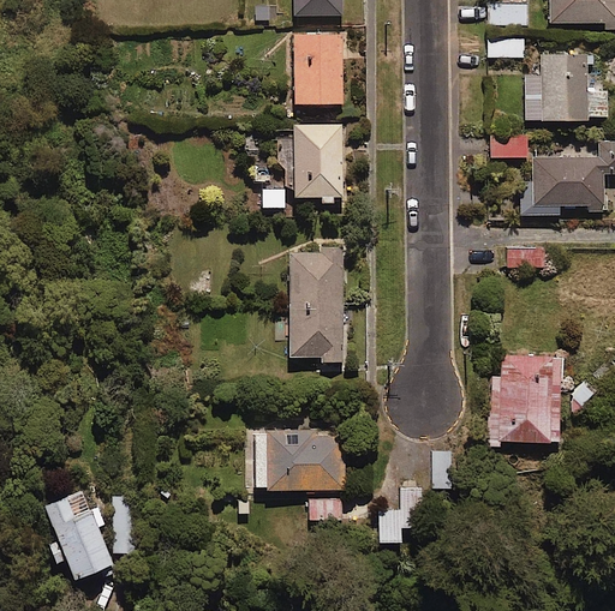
[(293,0),(294,16),(342,15),(341,0),(293,0)]
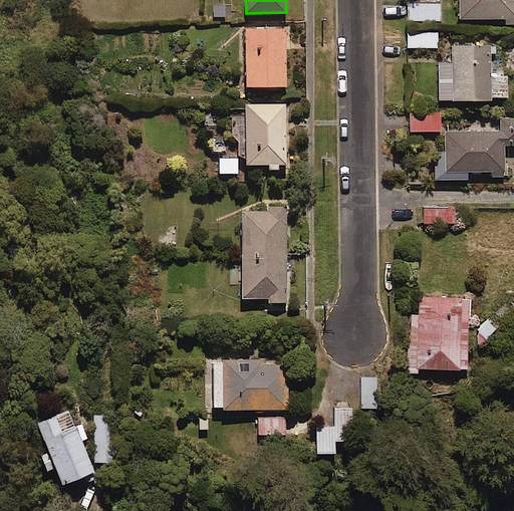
[(408,0),(408,19),(441,19),(441,0),(408,0)]
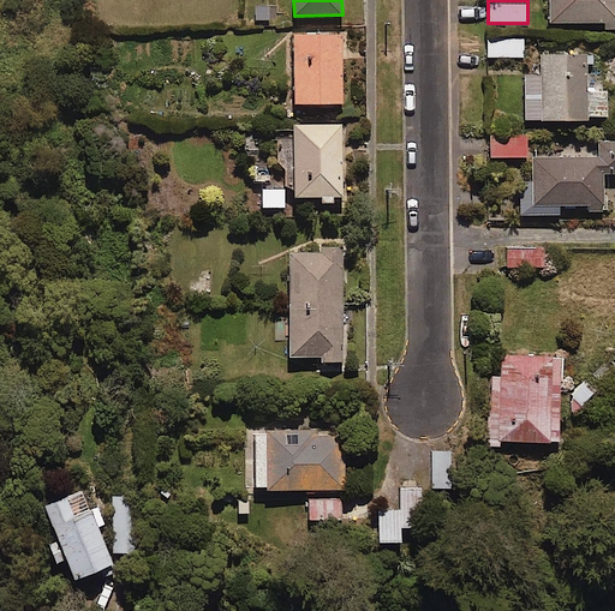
[(549,0),(550,22),(614,21),(614,0),(549,0)]
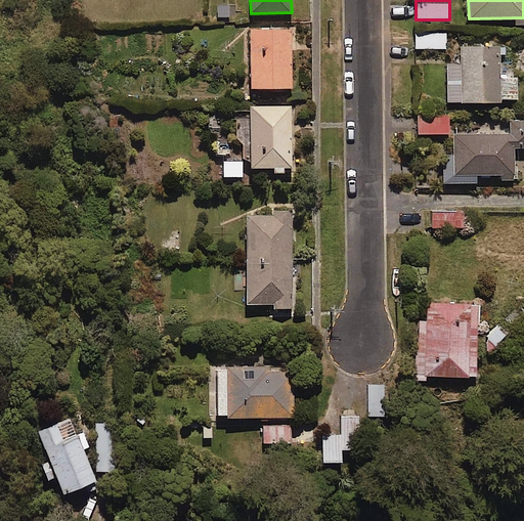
[(291,29),(251,29),(251,89),(292,89),(291,29)]
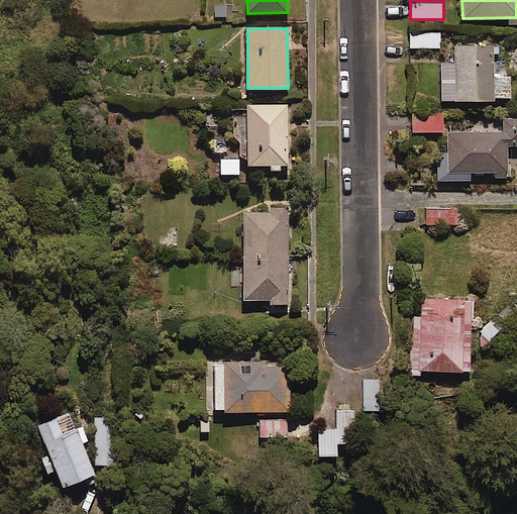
[(439,32),(410,33),(410,47),(440,45),(439,32)]
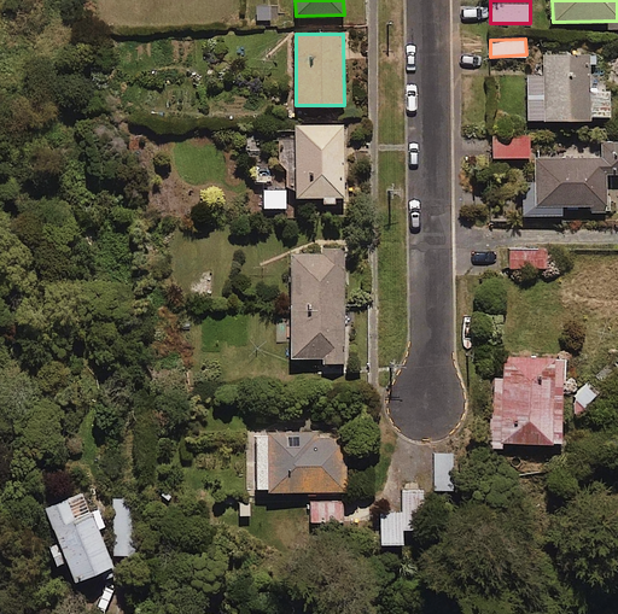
[(589,56),(544,56),(544,75),(528,75),(528,120),(608,121),(608,89),(589,89),(589,56)]
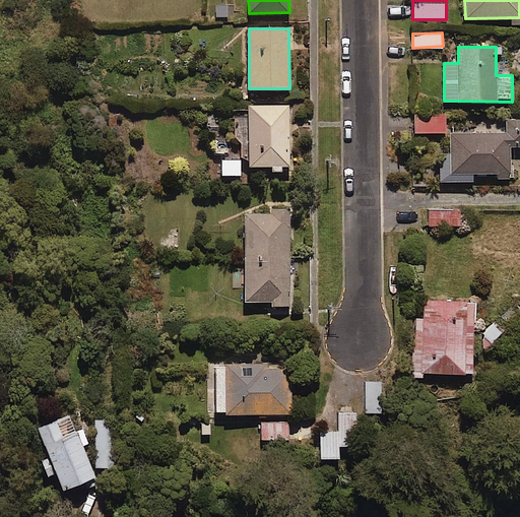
[(288,105),(246,105),(247,167),(289,167),(288,105)]
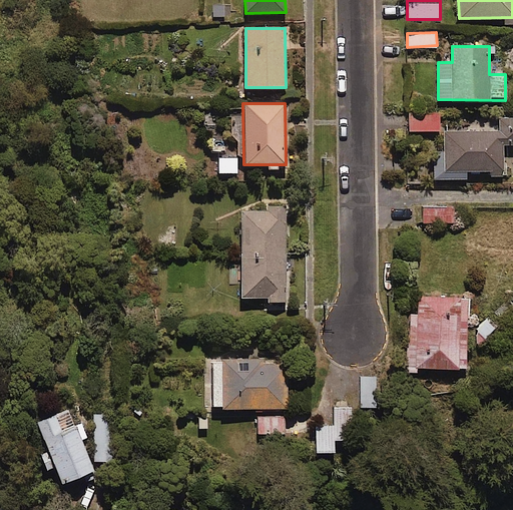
[(439,111),(408,111),(408,129),(439,129),(439,111)]
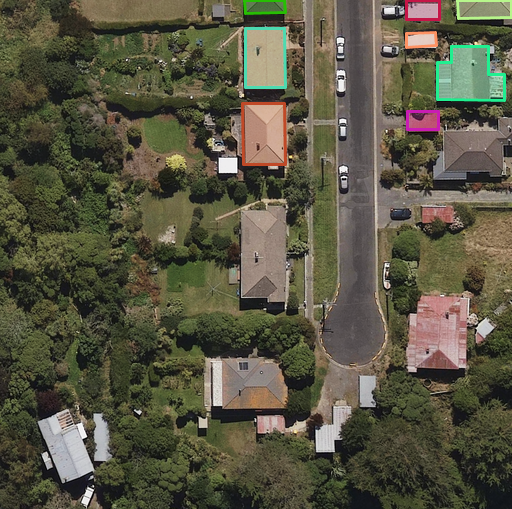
[(511,116),(499,116),(499,130),(443,131),(444,149),(432,150),(432,178),(464,177),(464,171),(502,170),(502,143),(511,143),(511,116)]
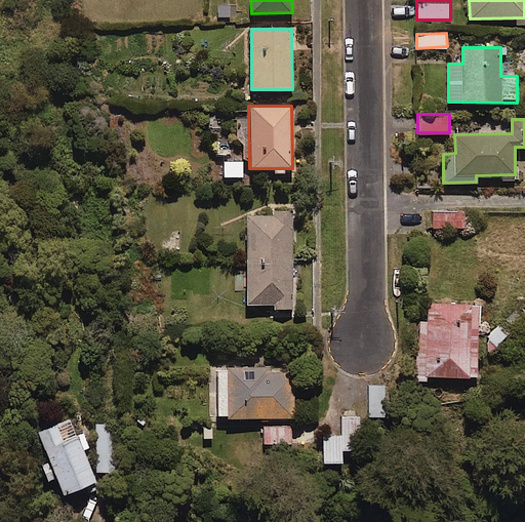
[(462,209),(431,211),(432,228),(463,226),(462,209)]
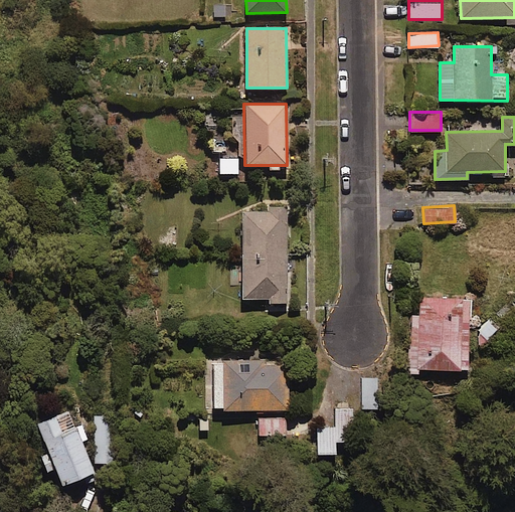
[(268,303),(287,303),(287,210),(242,210),(242,298),(268,299),(268,303)]
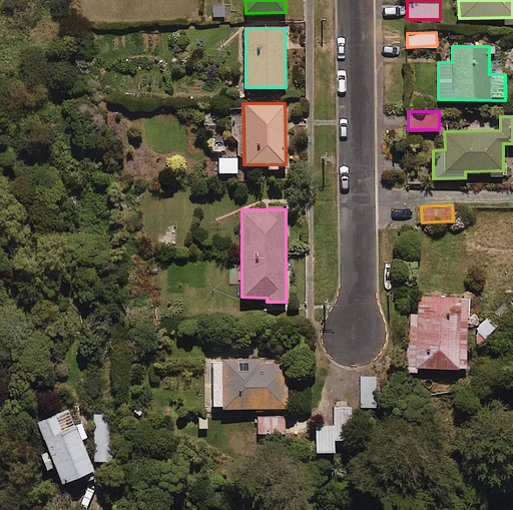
[(469,298),(411,295),(408,367),(466,370),(469,298)]
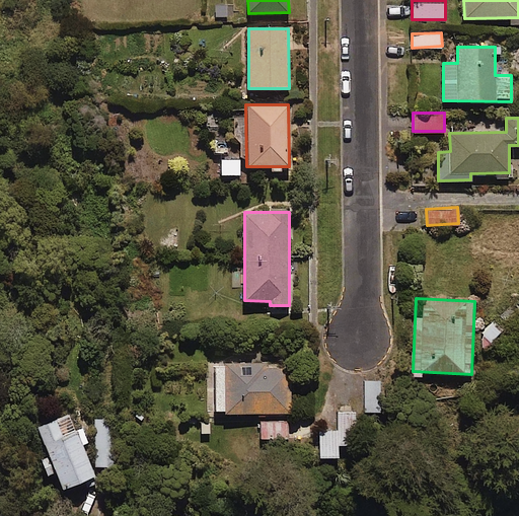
[(495,319),(480,334),(490,344),(505,329),(495,319)]
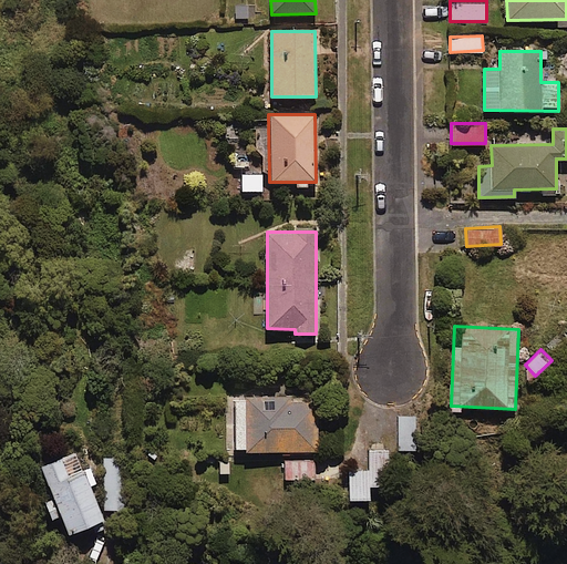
[(289,403),(289,398),(233,398),(234,453),(317,452),(317,403),(289,403)]
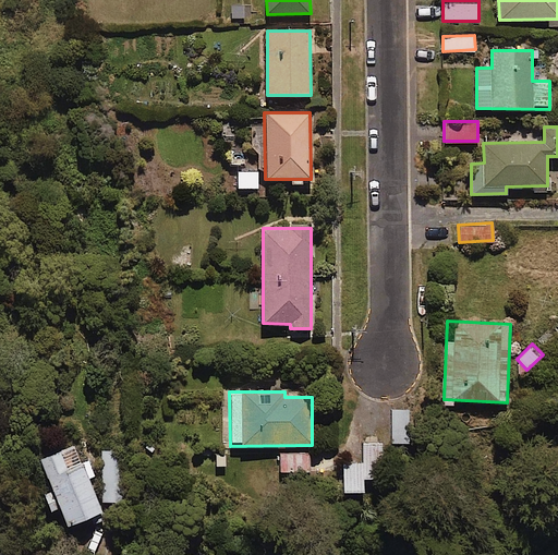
[(405,405),(390,406),(391,442),(408,441),(405,405)]
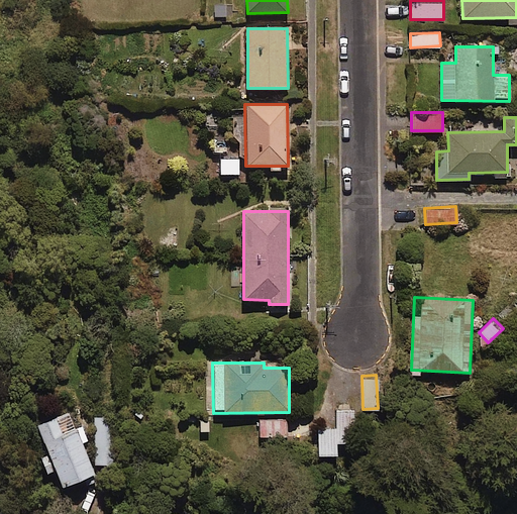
[(352,443),(353,410),(338,409),(337,430),(319,429),(318,456),(335,457),(336,443),(352,443)]
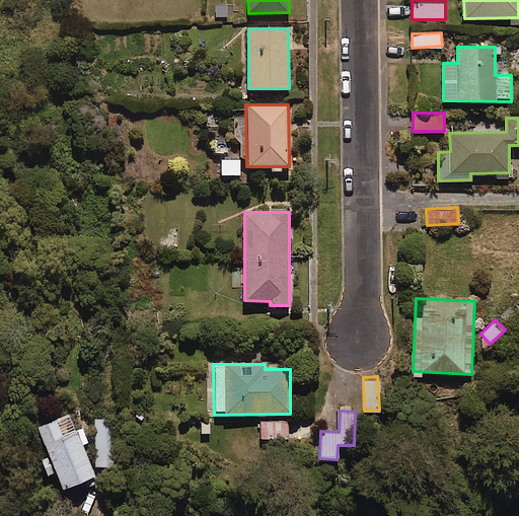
[(36,429),(48,456),(39,460),(47,481),(56,476),(63,493),(95,478),(80,443),(87,441),(75,413),(36,429)]
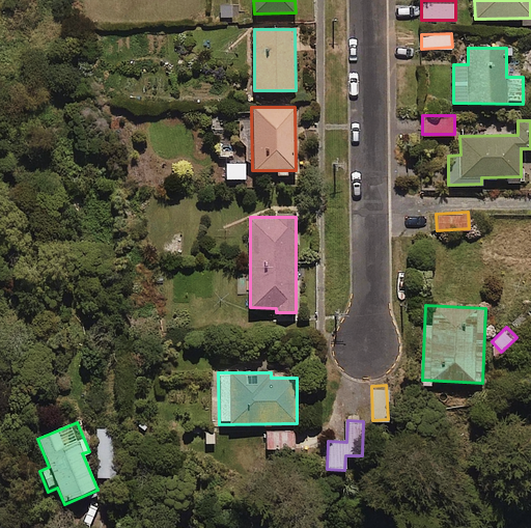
[(113,427),(96,428),(98,478),(115,477),(113,427)]
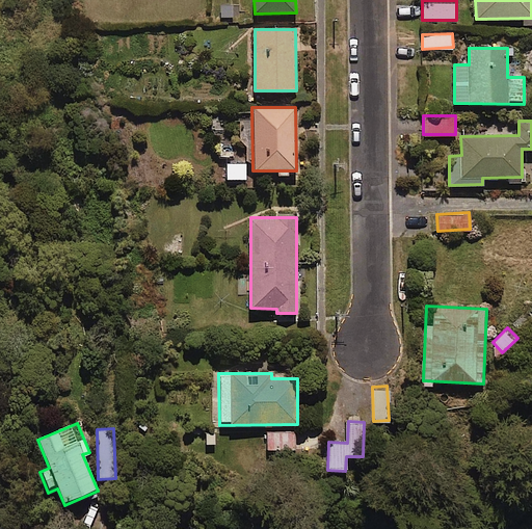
[(296,429),(264,430),(264,450),(297,450),(296,429)]
